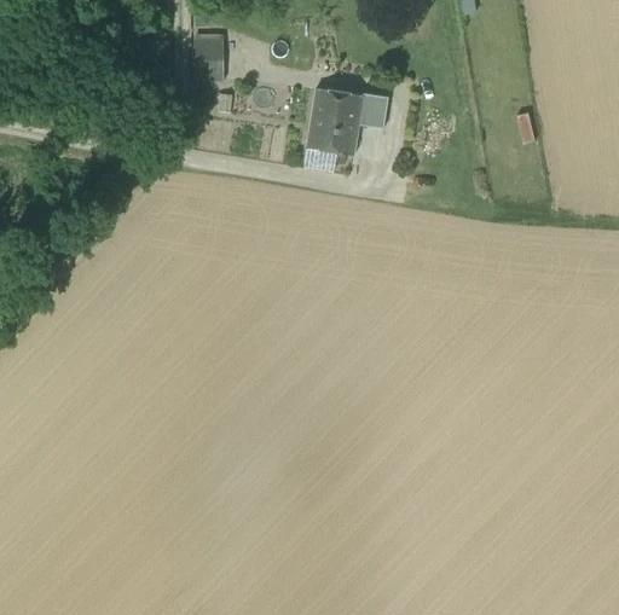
[(461,0),(463,11),(478,9),(475,0),(461,0)]
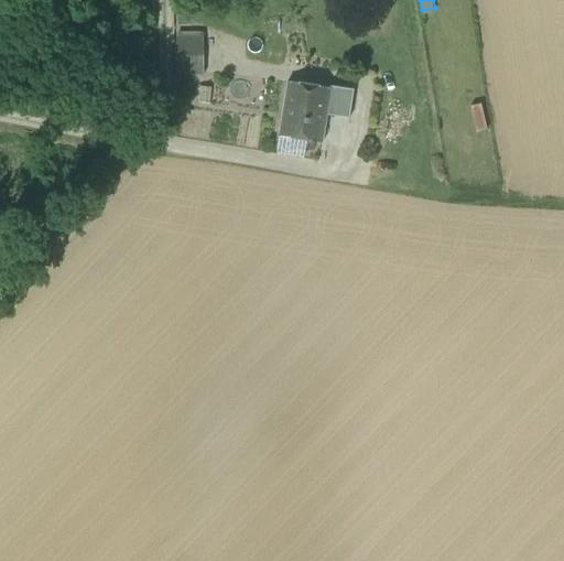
[(203,36),(177,36),(177,47),(203,47),(203,36)]
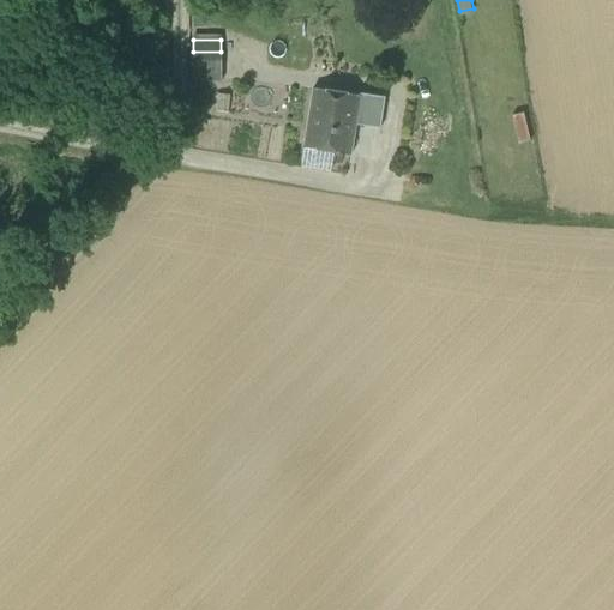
[(221,52),(193,52),(193,77),(221,78),(221,52)]
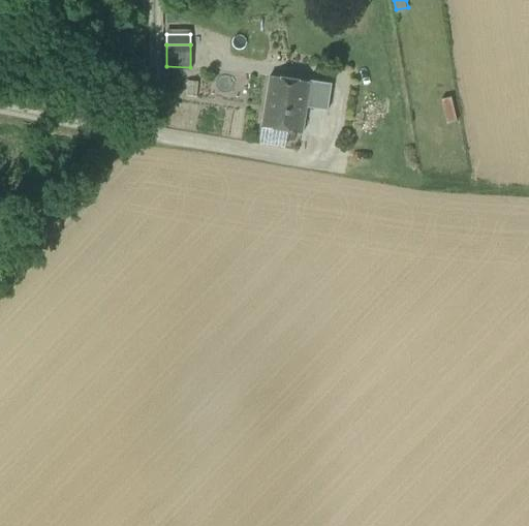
[(309,81),(270,74),(261,126),(302,132),(306,106),(306,105),(310,82),(309,82),(309,81)]
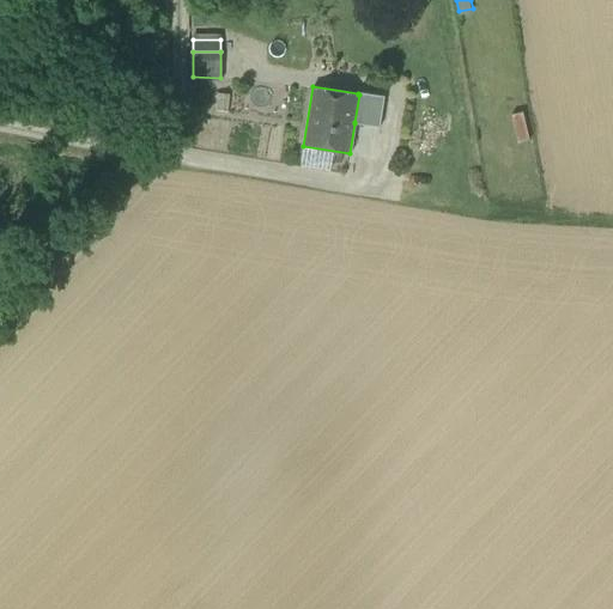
[(384,96),(359,91),(358,93),(358,95),(359,95),(354,122),(354,123),(380,127),(384,96)]
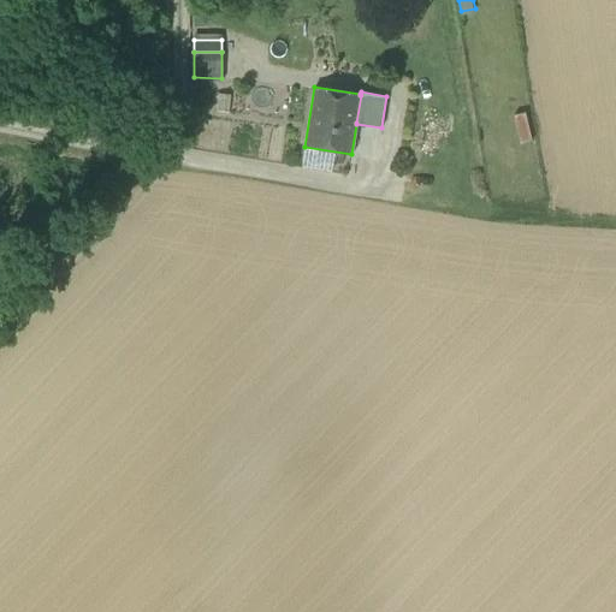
All buildings are outlined.
